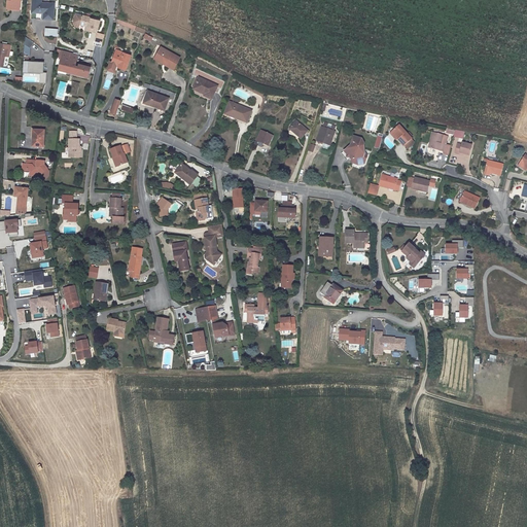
[(6,10),(19,11),(20,0),(12,0),(12,1),(7,0),(6,10)]
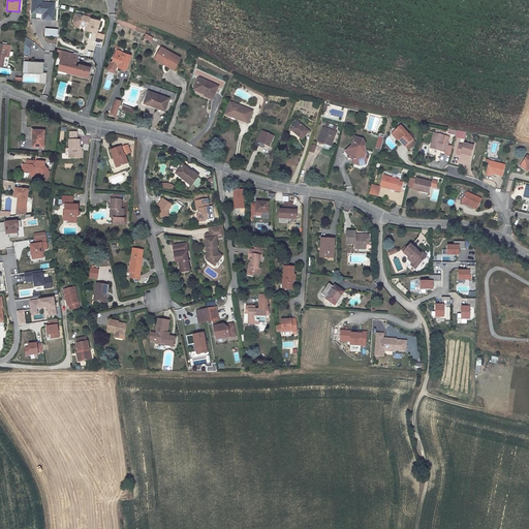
[(41,0),(32,0),(32,12),(42,13),(47,13),(47,19),(53,20),(54,3),(41,2),(41,0)]
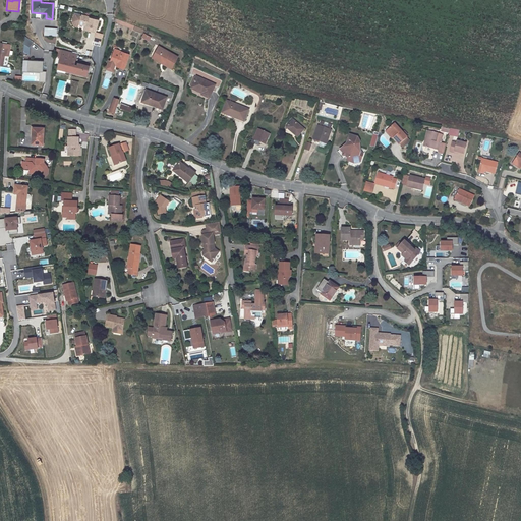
[(89,17),(79,15),(77,24),(89,26),(88,31),(94,32),(95,29),(96,29),(98,20),(89,18),(89,17)]
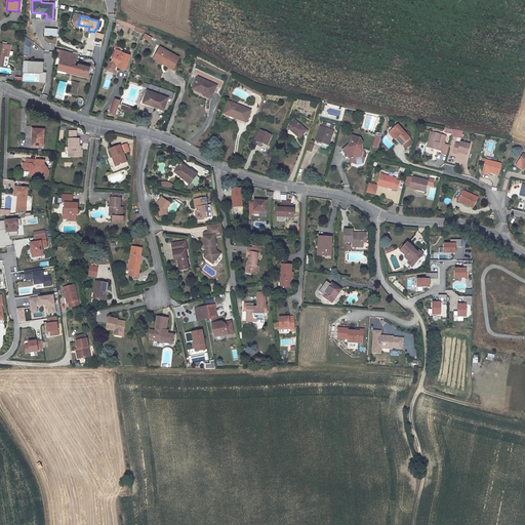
[(34,49),(24,43),(24,50),(30,55),(34,49)]
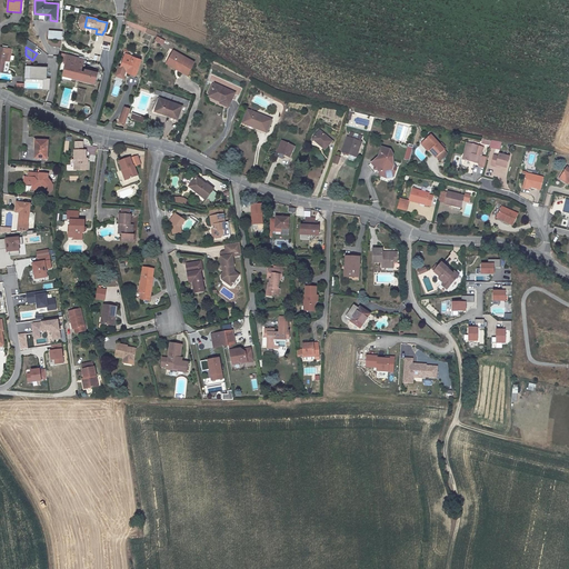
[(12,48),(1,48),(0,61),(0,70),(5,71),(6,61),(11,62),(12,48)]
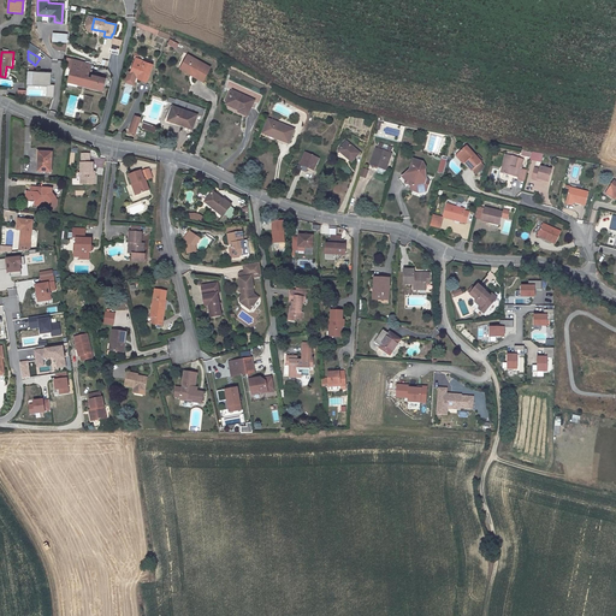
[(211,69),(188,57),(181,67),(195,76),(194,78),(202,83),(211,69)]
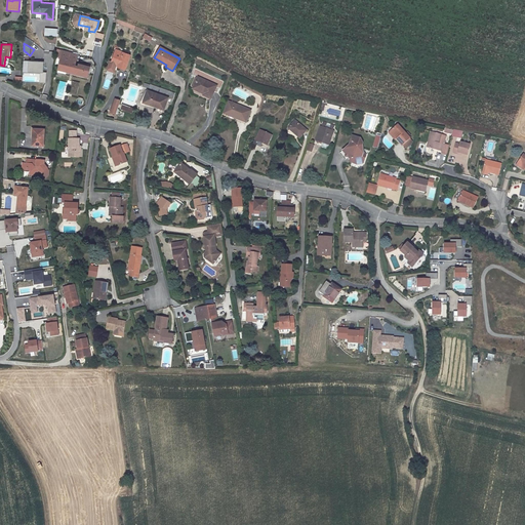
[(78,56),(62,53),(61,61),(59,62),(62,62),(59,71),(77,74),(77,77),(89,79),(91,69),(80,67),(79,70),(76,69),(78,56)]
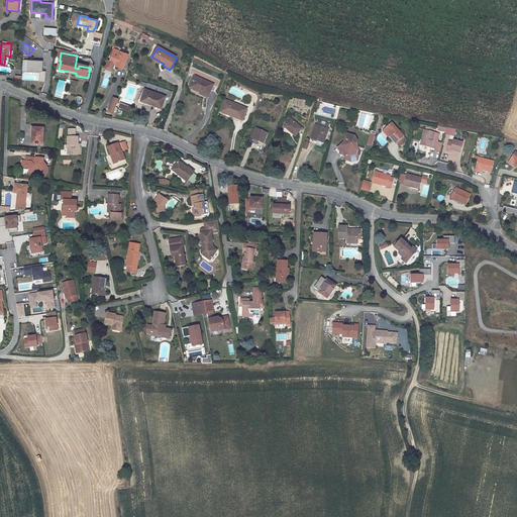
[(118,56),(111,53),(106,66),(111,68),(111,67),(114,67),(113,68),(113,69),(120,72),(125,57),(118,55),(118,56)]
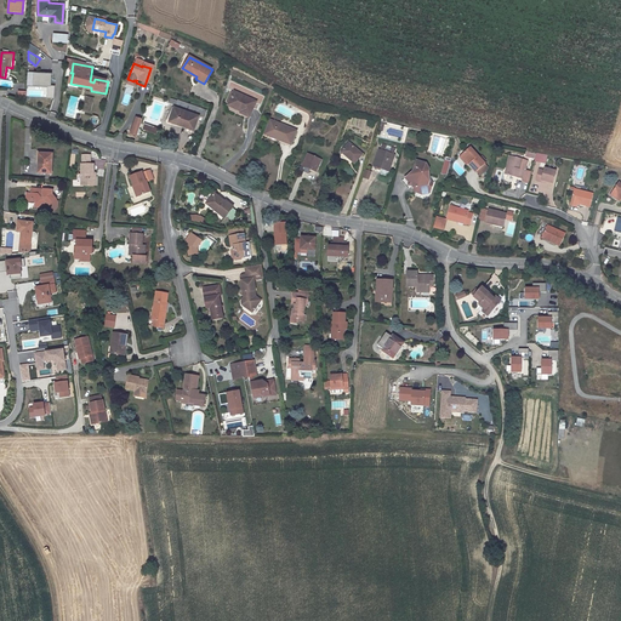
[(197,77),(182,68),(181,72),(195,79),(197,77)]
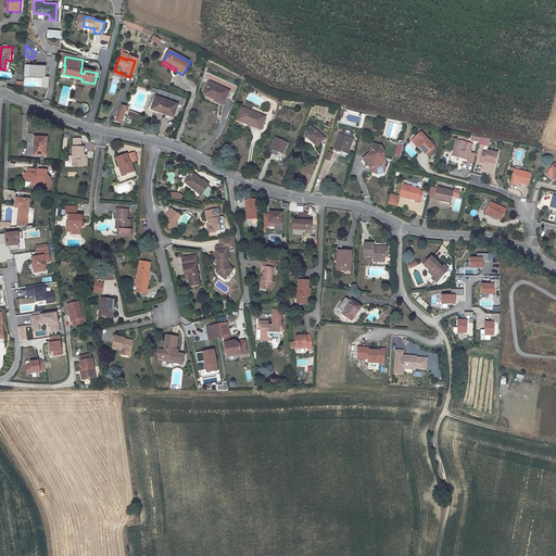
[(25,86),(48,87),(48,76),(45,76),(46,64),(24,64),(23,76),(25,77),(25,86)]
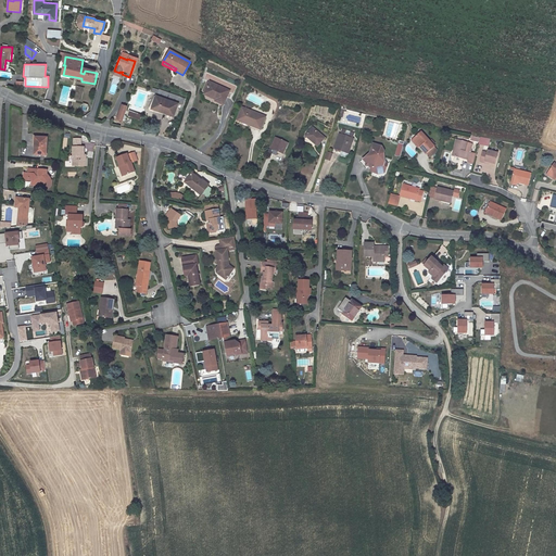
[(230,91),(211,81),(205,92),(217,98),(216,102),(224,105),(230,91)]
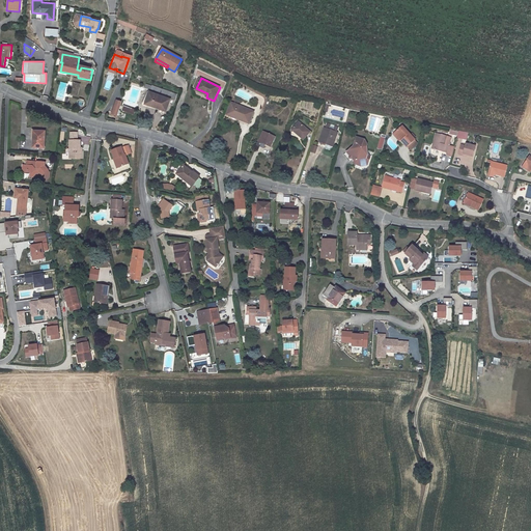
[(56,99),(67,102),(71,87),(72,83),(60,80),(56,99)]
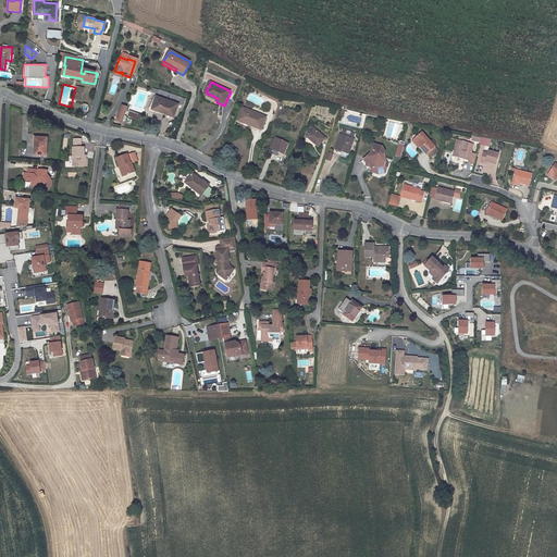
[(180,98),(159,90),(152,110),(173,118),(180,98)]
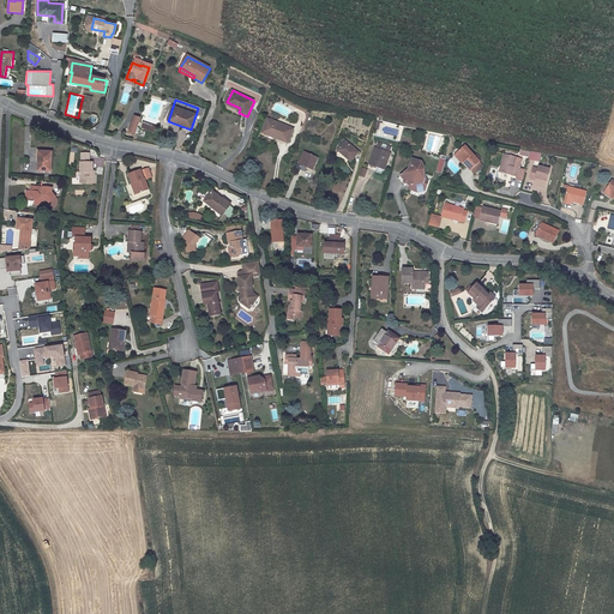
[(139,118),(133,115),(128,132),(134,134),(139,118)]
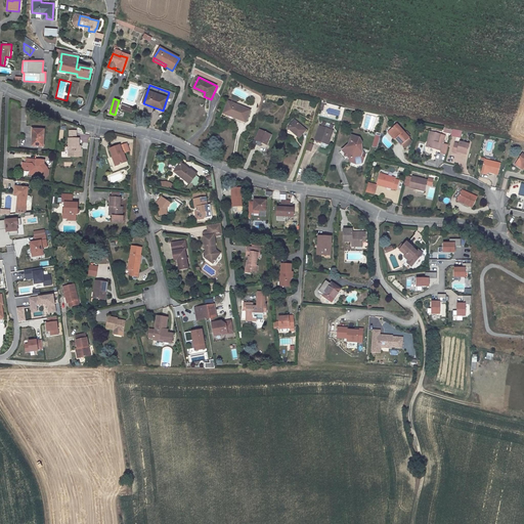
[(229,101),(227,100),(227,101),(222,114),(246,124),(247,122),(232,117),(233,114),(226,111),(229,101)]
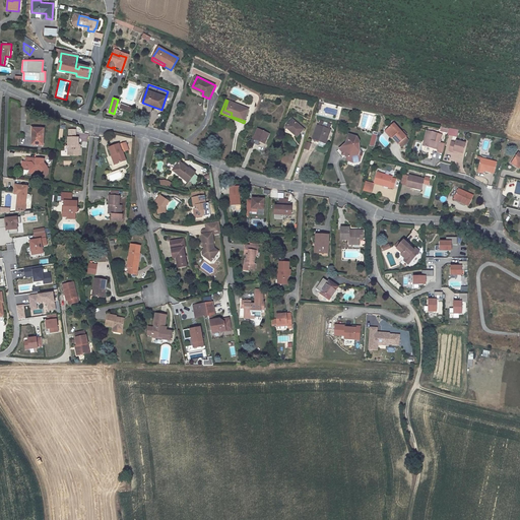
[(249,110),(228,101),(224,110),(232,113),(231,116),(245,121),(249,110)]
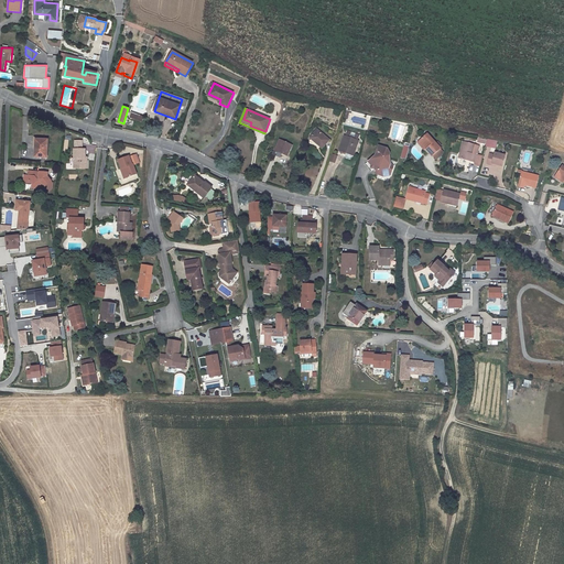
[(128,117),(141,121),(143,116),(130,111),(128,117)]
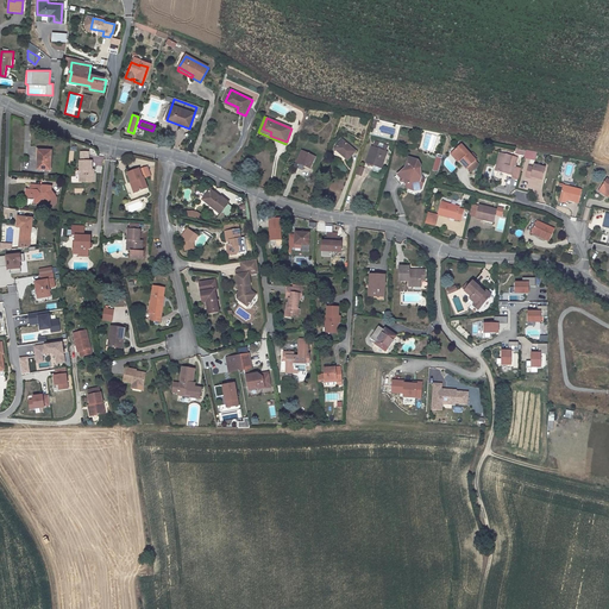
[(334,149),(347,159),(356,150),(343,139),(334,149)]
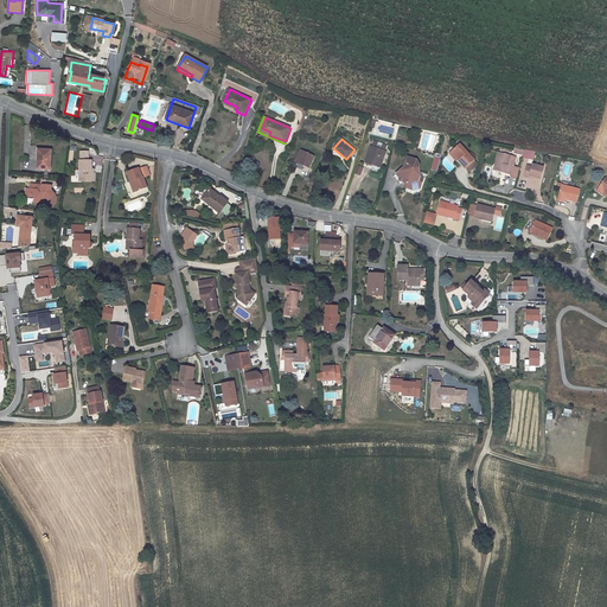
[(388,145),(372,140),(370,145),(385,149),(388,145)]
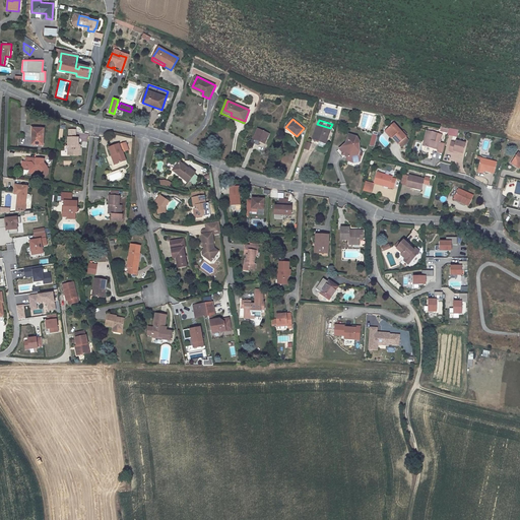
[(330,128),(317,124),(312,141),(318,143),(317,145),(324,147),(330,128)]
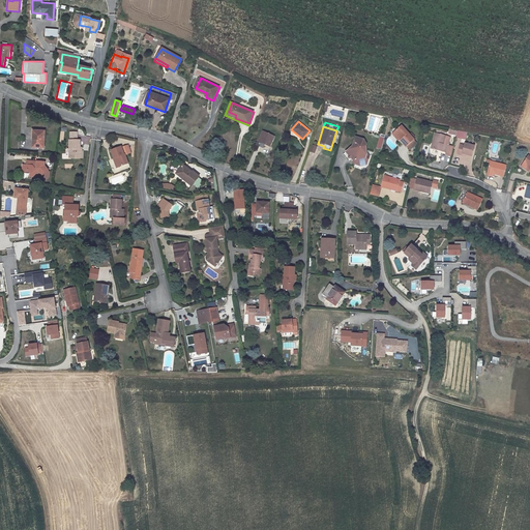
[(401,126),(393,133),(399,140),(406,148),(414,142),(401,126)]
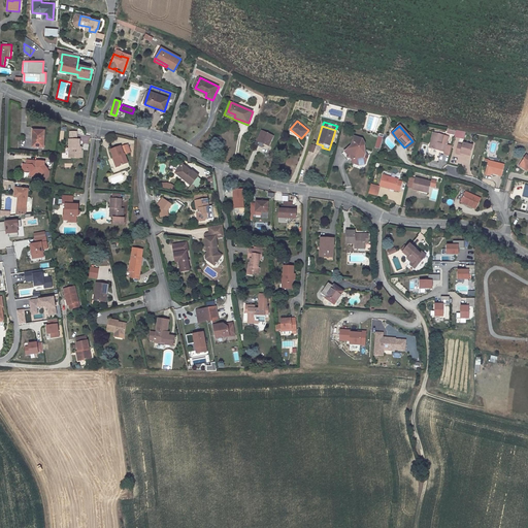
[(268,145),(273,135),(261,130),(255,143),(262,146),(263,142),(268,145)]
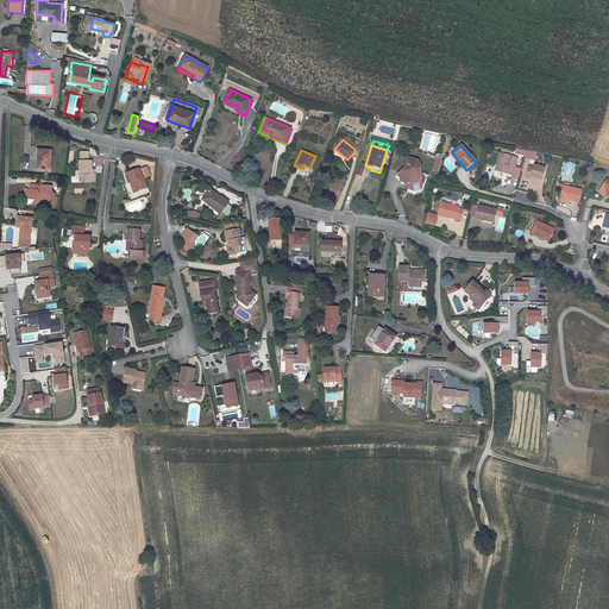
[(38,151),(37,164),(41,164),(41,169),(50,169),(51,151),(38,151)]
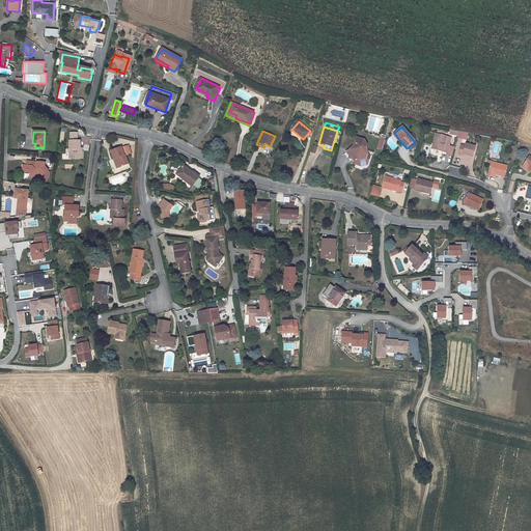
[(435,151),(448,155),(453,138),(437,134),(434,144),(436,145),(435,151)]
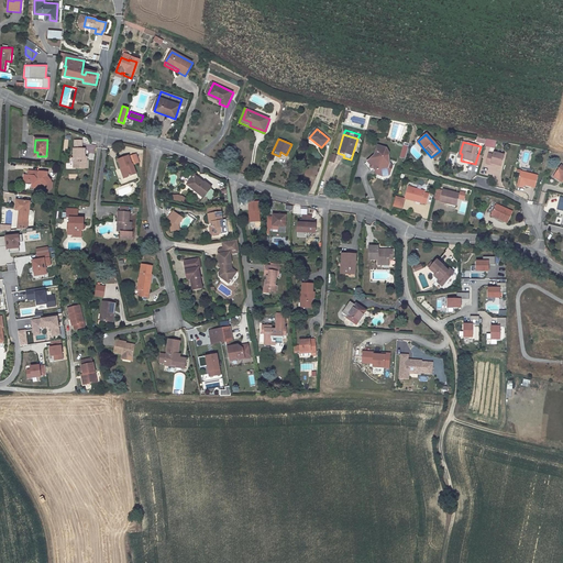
[(389,164),(389,155),(390,153),(387,147),(378,144),(375,153),(365,164),(371,170),(374,168),(376,170),(375,172),(377,174),(383,176),(389,175),(393,165),(389,164)]
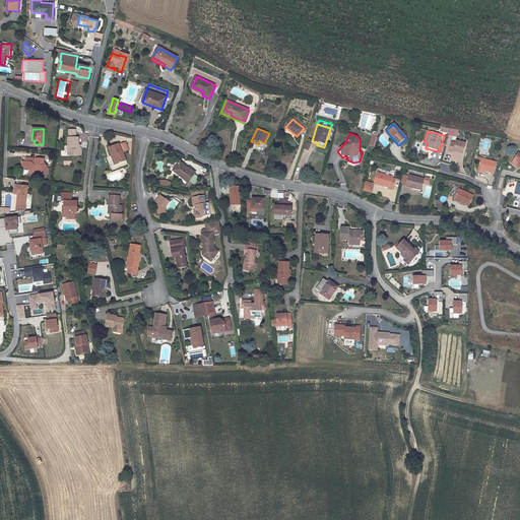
[(372,135),(369,146),(375,148),(378,136),(372,135)]
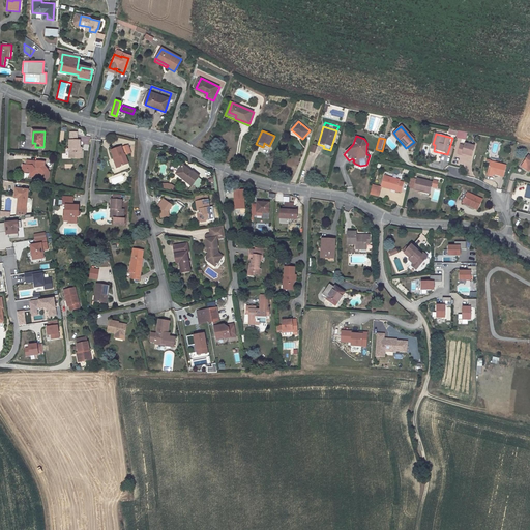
[(80,148),(80,139),(78,140),(69,140),(68,140),(68,148),(71,148),(72,158),(82,158),(82,148),(80,148)]
